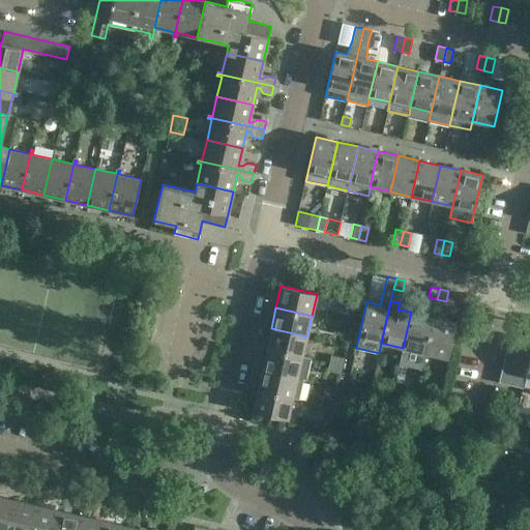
[(424,353),(435,311),(425,308),(424,315),(411,312),(403,348),(424,353)]
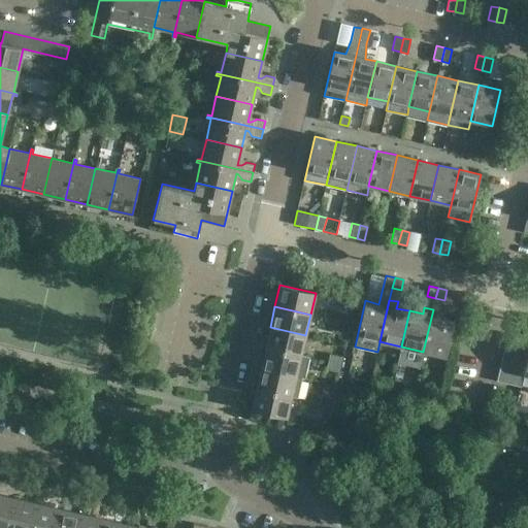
[(441,311),(433,309),(423,352),(446,357),(454,321),(440,318),(441,311)]
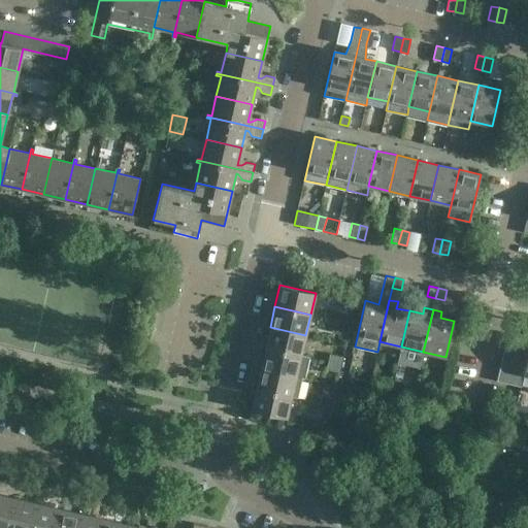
[(339,312),(337,321),(351,324),(353,316),(339,312)]
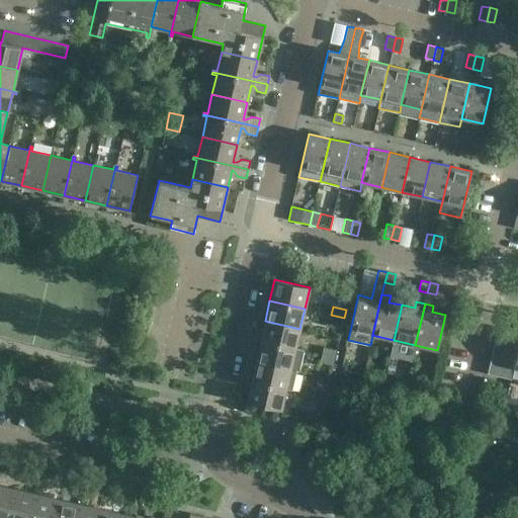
[(343,326),(344,318),(331,315),(329,323),(343,326)]
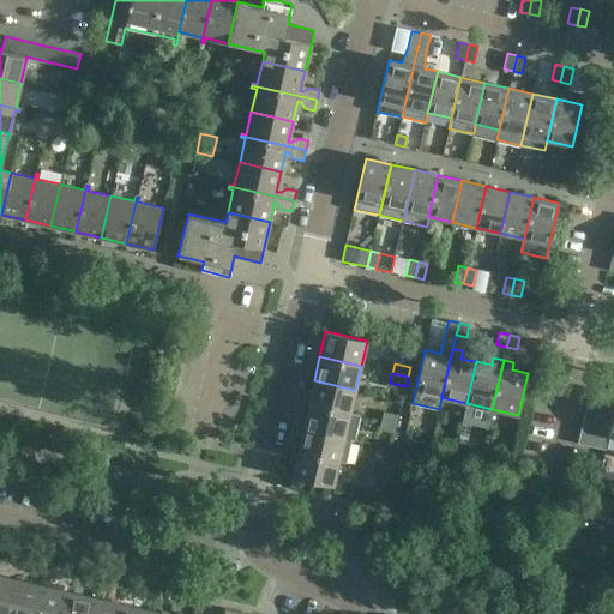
[(350,414),(355,390),(314,380),(308,404),(350,414)]
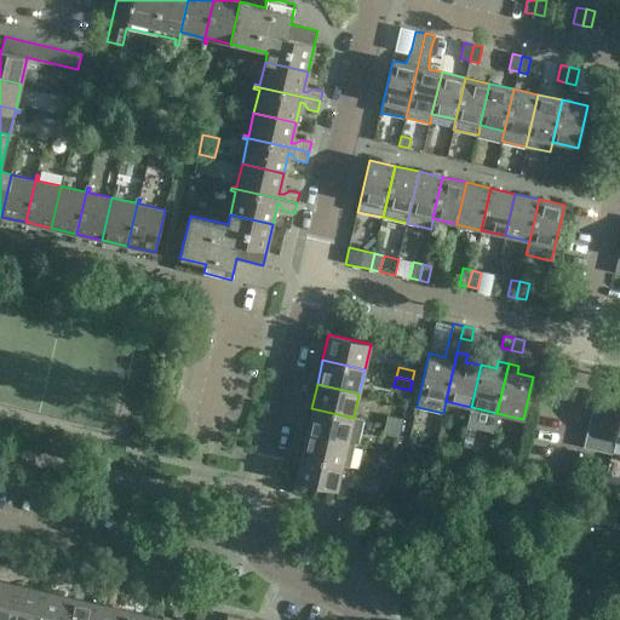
[(619,412),(619,397),(596,392),(593,406),(619,412)]
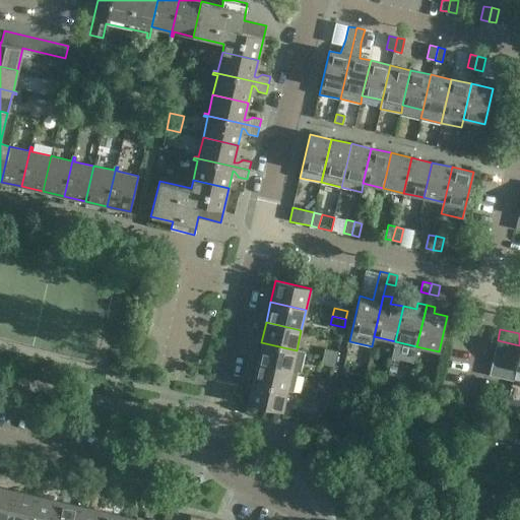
[(518,358),(519,347),(519,345),(498,340),(495,352),(518,358)]
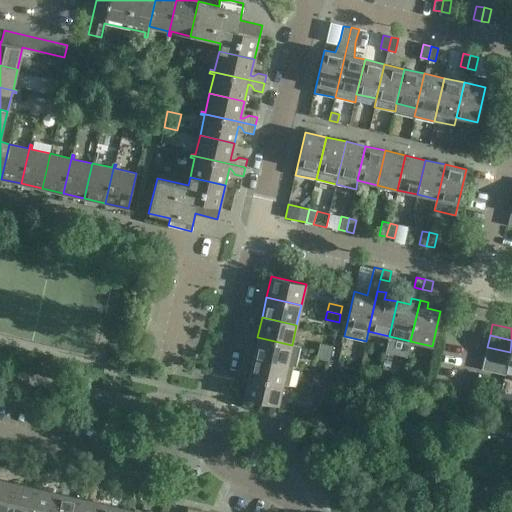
[(300,346),(292,345),(257,337),(253,357),(293,366),(296,366),(300,346)]
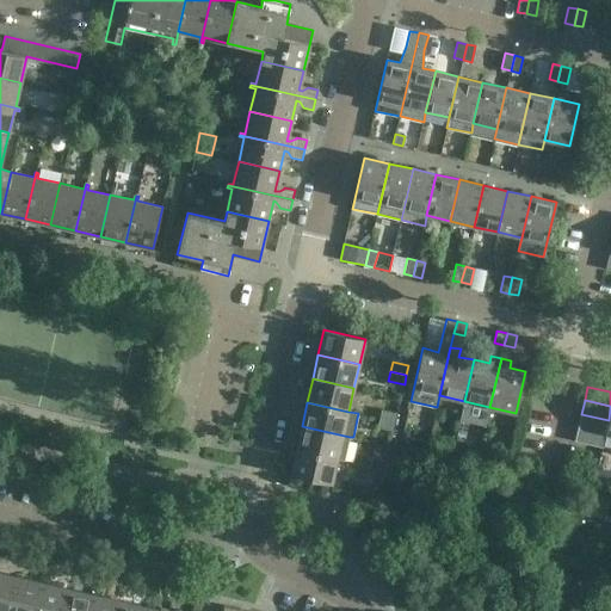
[(382,409),(380,419),(395,423),(397,413),(382,409)]
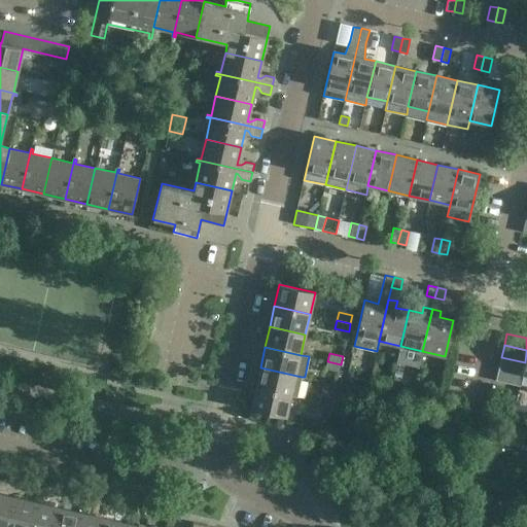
[(522,374),(525,362),(501,357),(498,369),(522,374)]
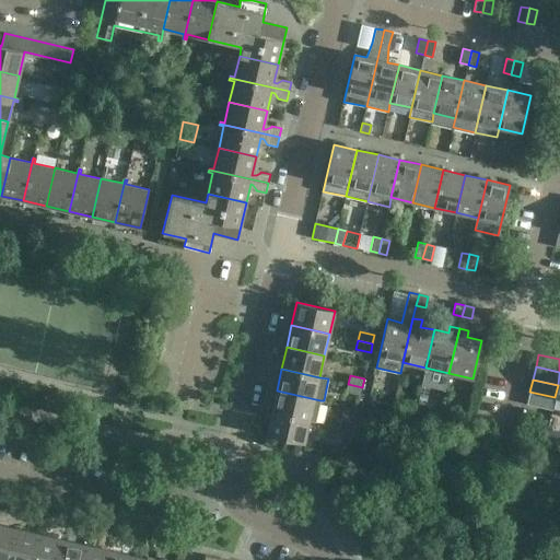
[(361,395),(362,387),(348,384),(346,392),(361,395)]
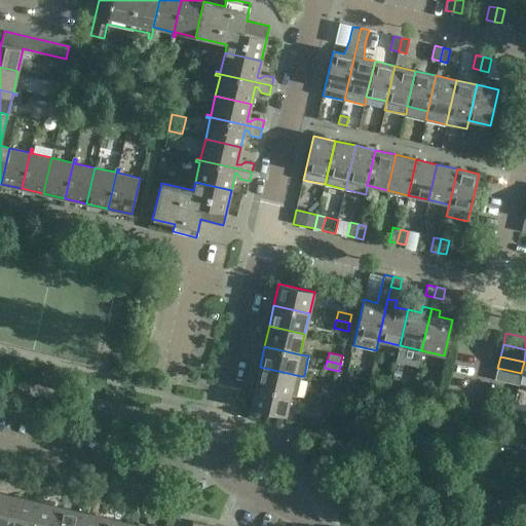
[(297,397),(301,376),(260,367),(255,386),(291,395),(297,397)]
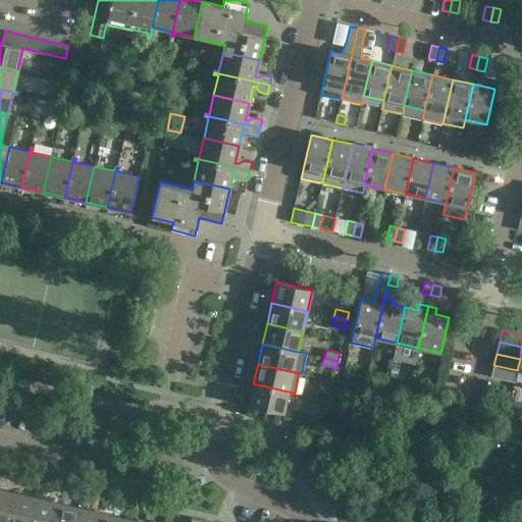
[(515,382),(518,371),(517,370),(493,365),(491,376),(515,382)]
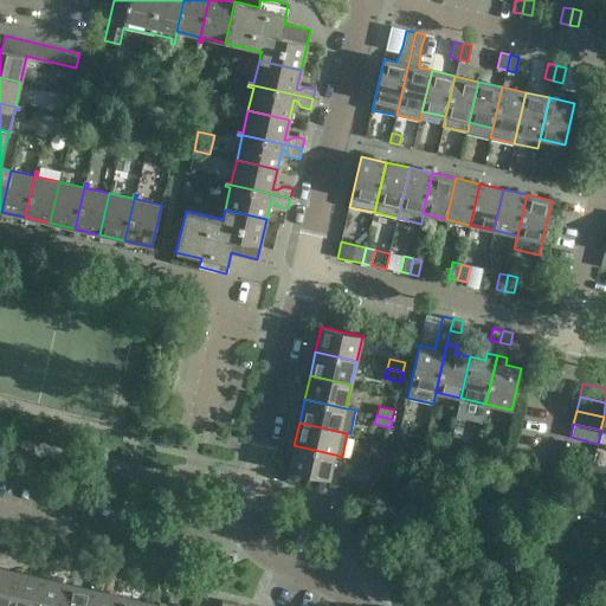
[(329,479),(335,455),(294,445),(288,470),(329,479)]
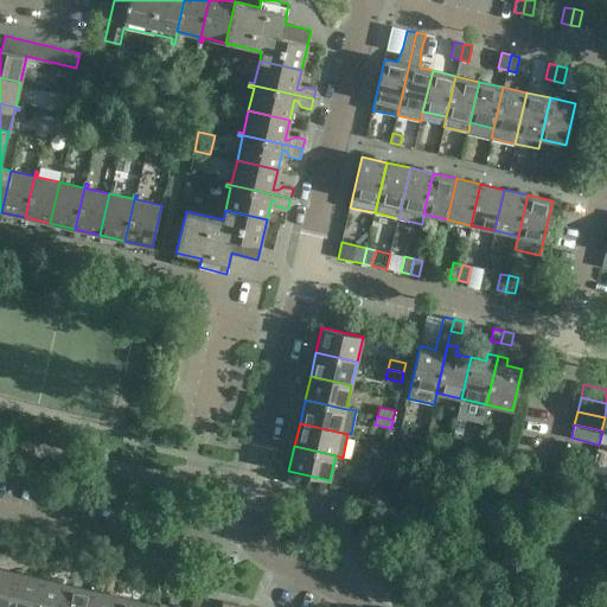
[(369,454),(366,464),(382,467),(384,458),(369,454)]
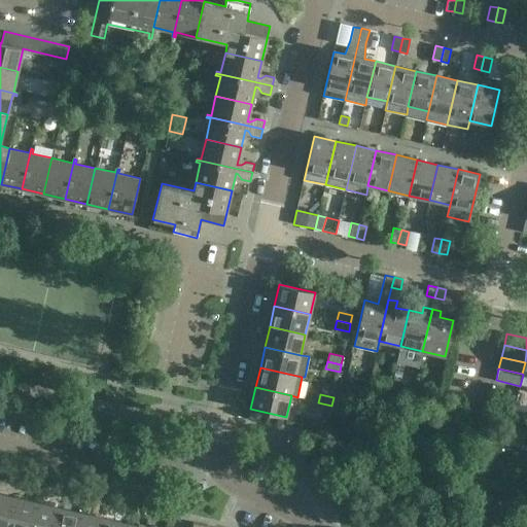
[(329,413),(331,406),(318,402),(316,410),(329,413)]
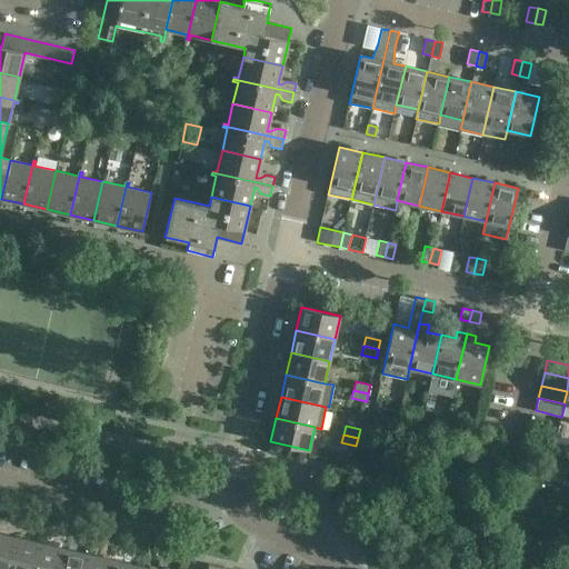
[(568,438),(556,436),(553,445),(568,447),(568,438)]
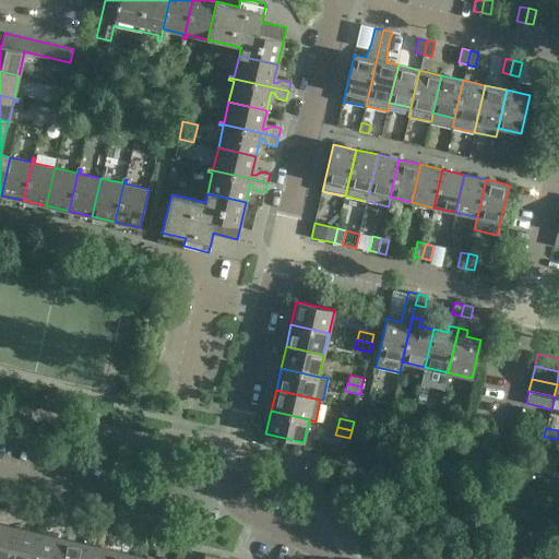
[(0,558),(9,558),(16,527),(0,523),(0,558)]
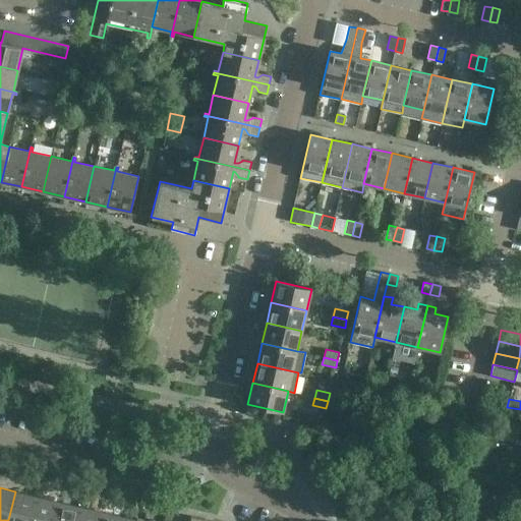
[(31,520),(37,497),(15,491),(8,520),(31,520)]
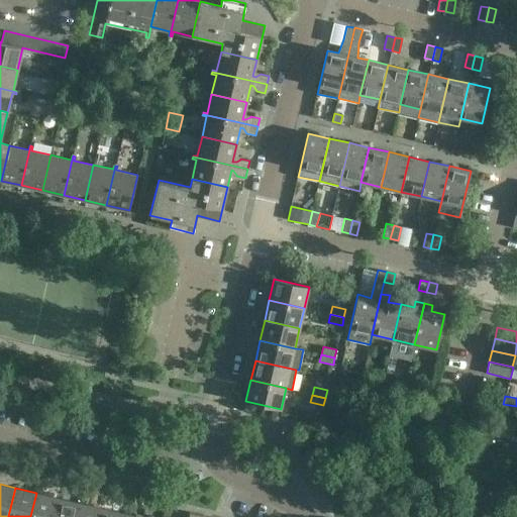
[(54,516),(59,498),(36,493),(30,516),(54,516)]
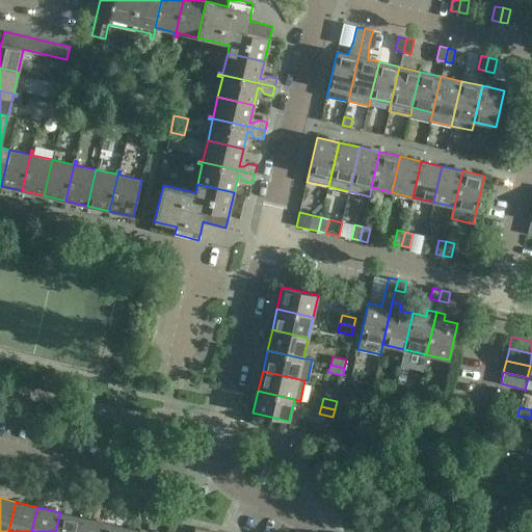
[(79,531),(82,517),(60,512),(55,531),(79,531)]
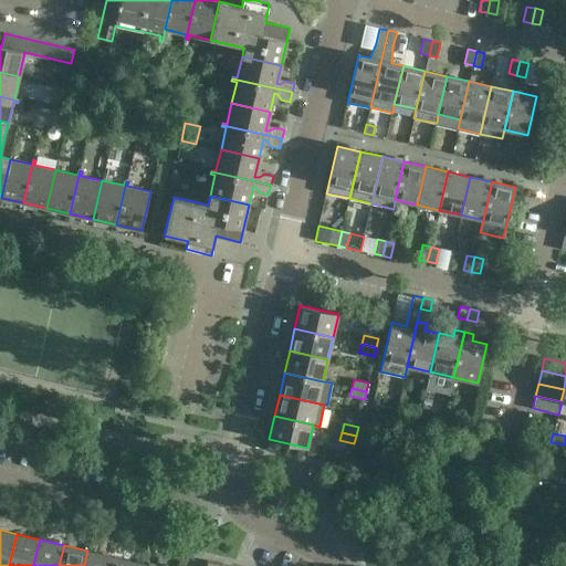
[(108,565),(111,556),(87,551),(84,565),(108,565)]
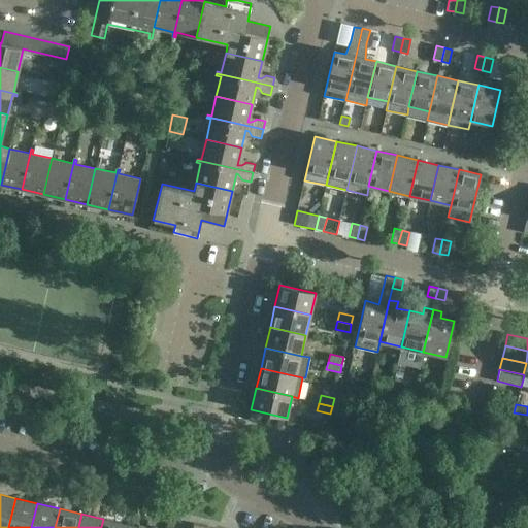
[(124,527),(125,524),(103,519),(101,527),(124,527)]
